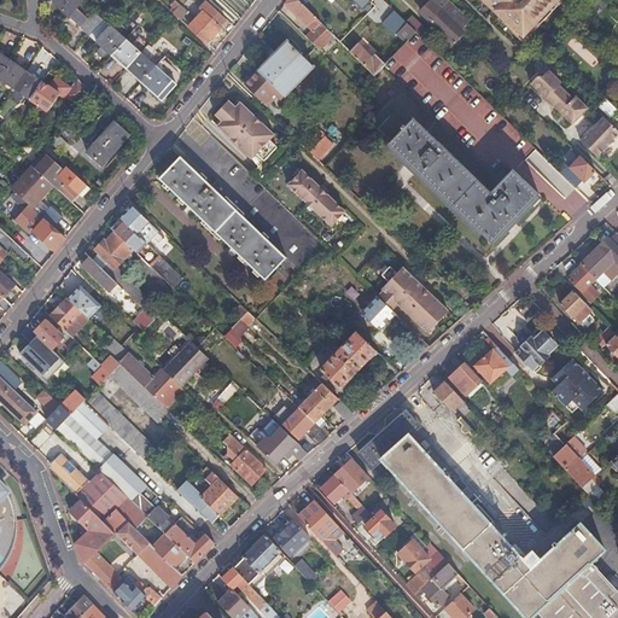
[(82,0),(81,0),(56,0),(53,3),(91,34),(103,21),(104,19),(95,12),(82,0)]
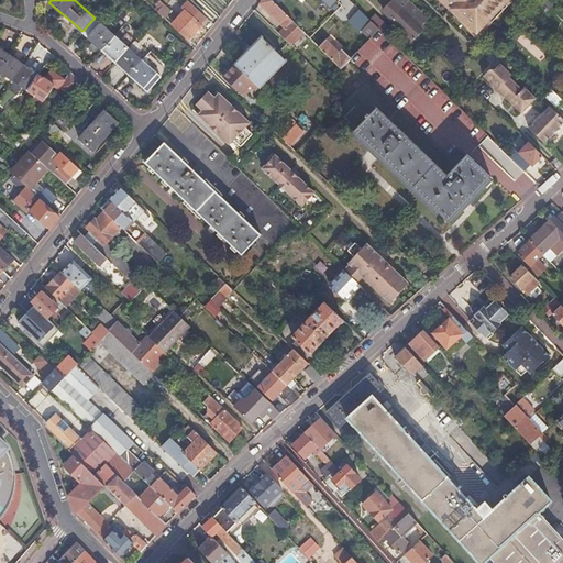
[(288,43),(293,47),(306,34),(301,30),(300,29),(299,28),(296,25),(288,18),(271,0),(262,0),(260,3),(284,28),(278,33),(280,36),(288,43)]
